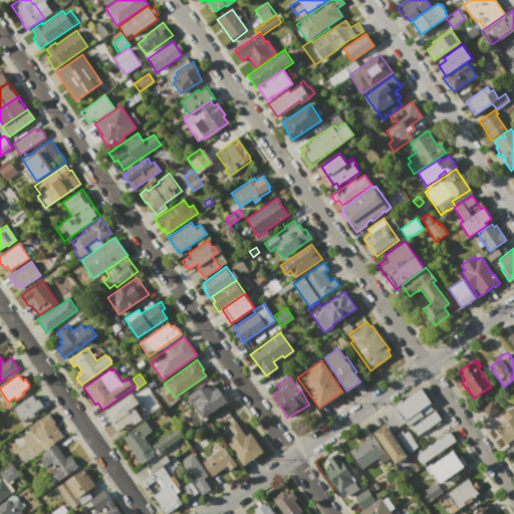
[(208,383),(213,391),(218,387),(228,401),(203,419),(188,398),(208,383)]
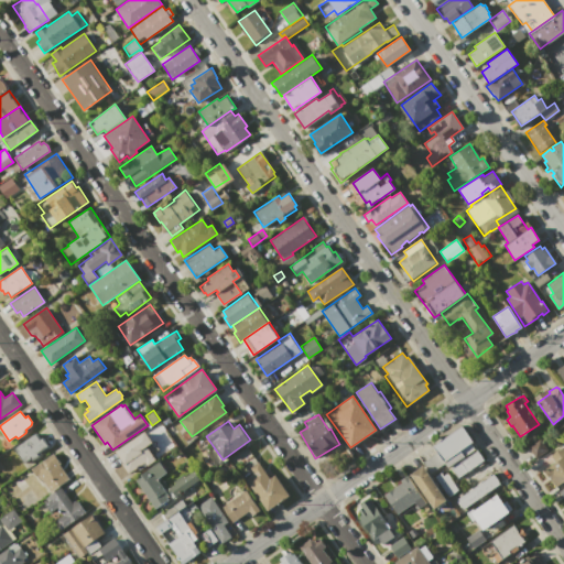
[(432,446),(463,425),(473,441),(470,443),(474,448),(476,446),(485,458),(455,479),(445,464),(430,474),(422,463),(436,453),(432,446)]
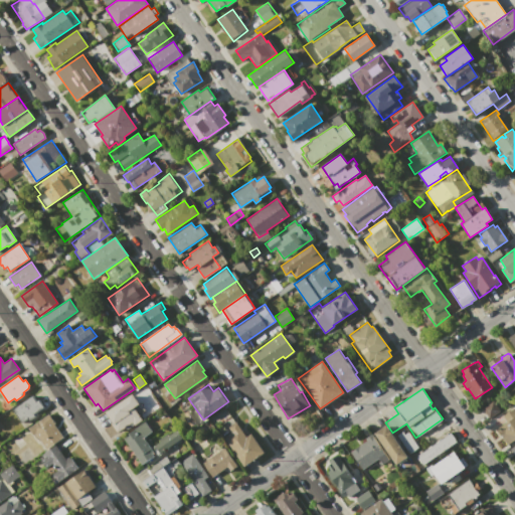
[(132,393),(139,404),(141,402),(146,409),(139,414),(142,419),(134,425),(134,424),(127,430),(126,427),(118,433),(111,422),(112,422),(105,412),(132,393)]
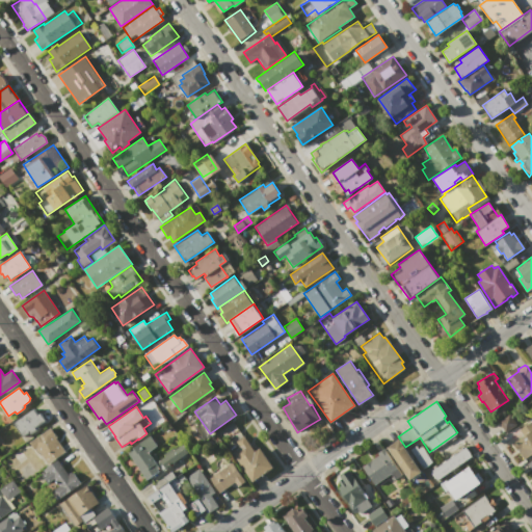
[(33,408),(37,415),(40,413),(47,423),(30,434),(29,432),(23,436),(14,423),(33,408)]
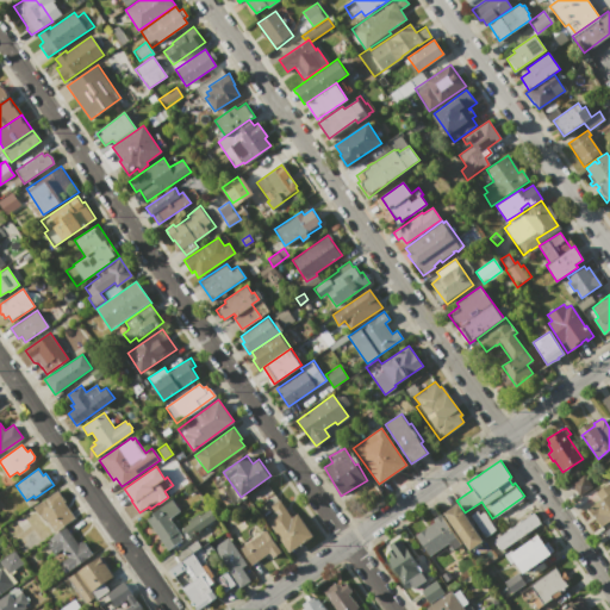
[(584,474),(593,487),(580,497),(571,484),(584,474)]
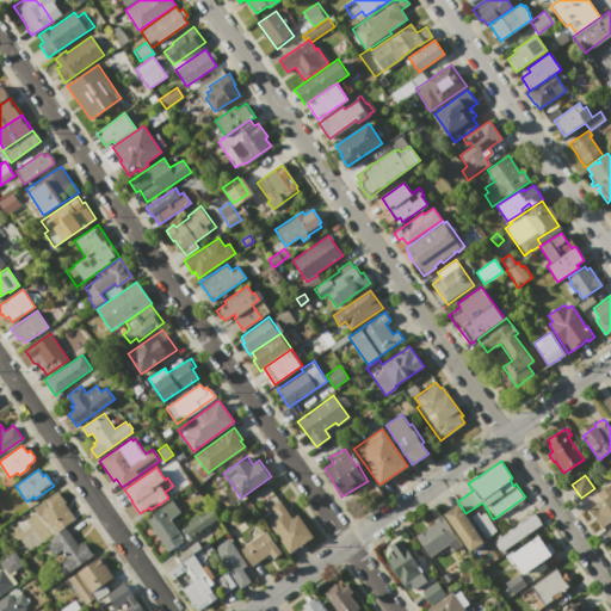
[(610,520),(600,528),(588,508),(600,501),(596,494),(610,483),(610,520)]
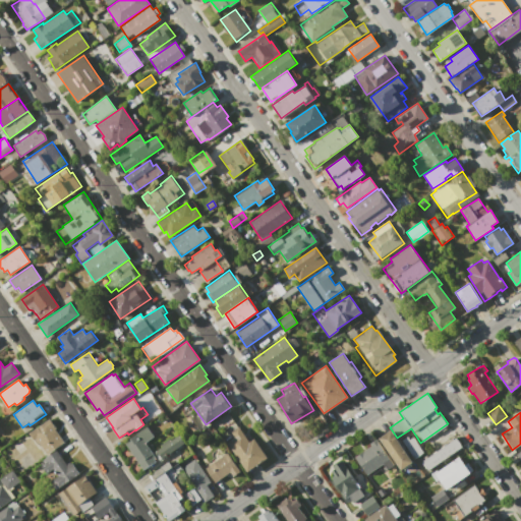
[(49,418),(56,428),(55,428),(64,443),(47,454),(40,444),(39,445),(36,439),(34,440),(29,432),(49,418)]
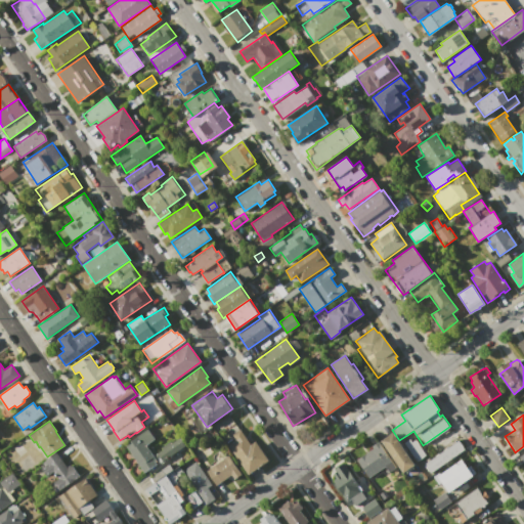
[(124,444),(147,429),(155,438),(145,444),(158,463),(143,473),(124,444)]
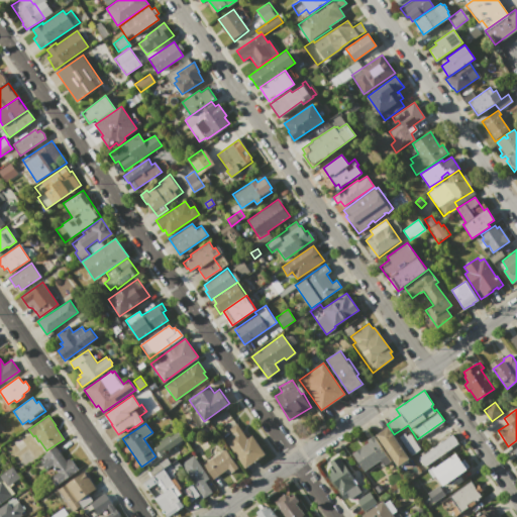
[(225,439),(232,434),(228,428),(236,423),(246,438),(252,434),(266,454),(244,469),(225,439)]
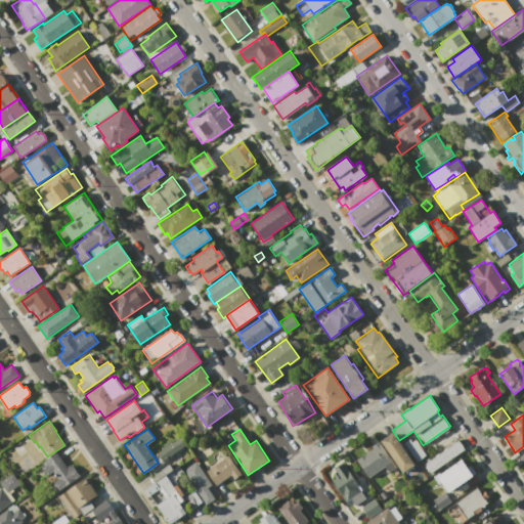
[(393,432),(416,465),(412,467),(413,468),(407,472),(406,471),(403,474),(380,441),(393,432)]
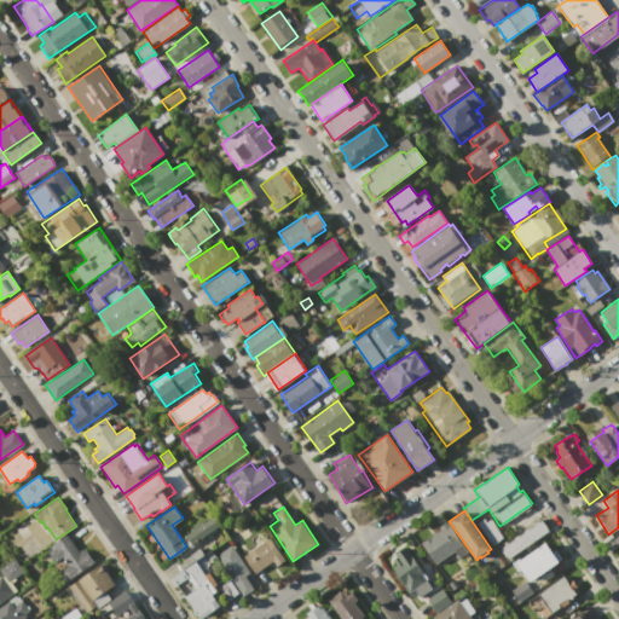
[(212,516),(219,526),(191,544),(185,534),(191,531),(190,528),(200,521),(202,522),(212,516)]
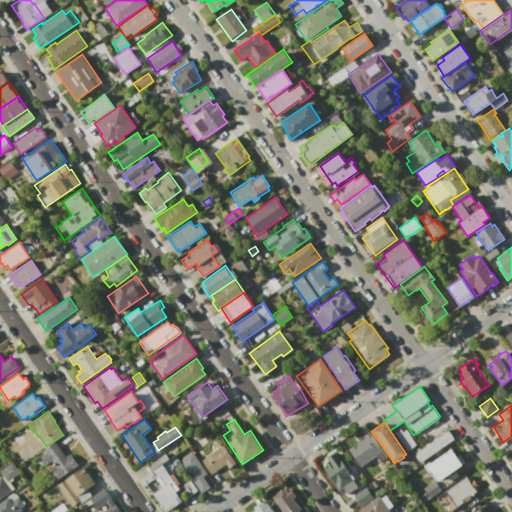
[(394,433),(400,429),(402,431),(406,429),(416,444),(406,451),(394,433)]
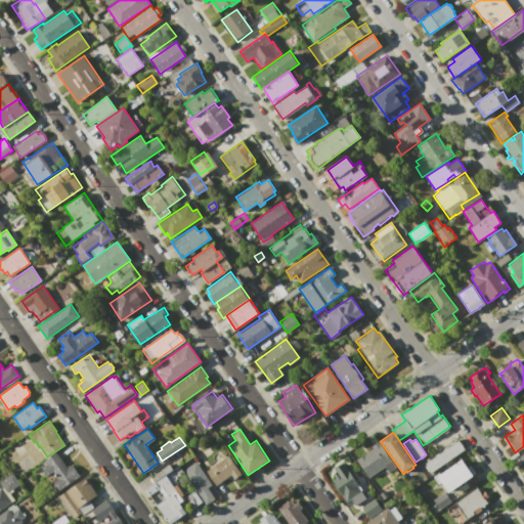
[(422,465),(459,440),(465,449),(428,474),(422,465)]
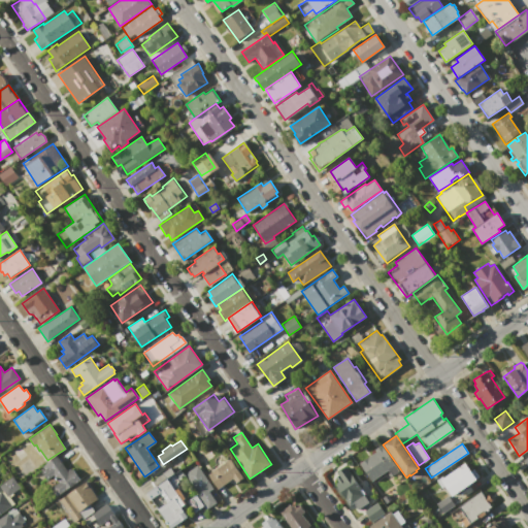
[(359,463),(375,452),(374,450),(381,444),(399,471),(390,477),(386,471),(371,482),(359,463)]
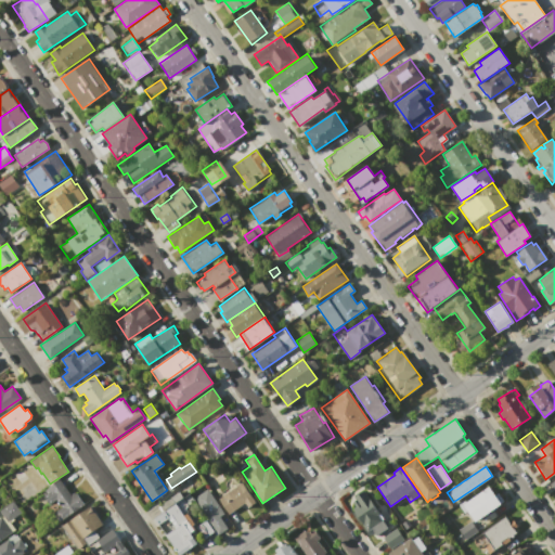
[(61,479),(71,494),(74,492),(75,493),(76,492),(85,504),(61,521),(54,512),(62,506),(56,499),(49,504),(41,492),(61,479)]
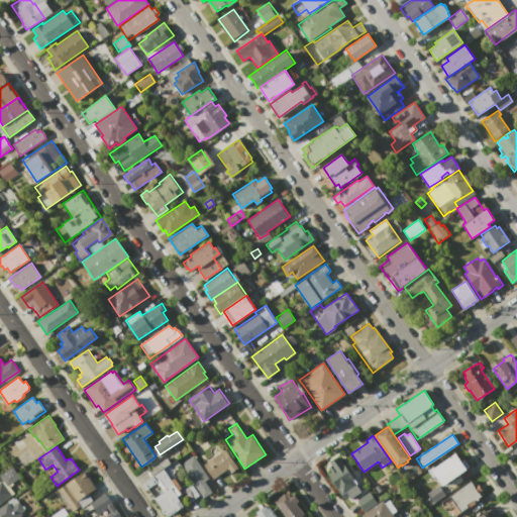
[(225,448),(238,468),(230,473),(227,469),(212,479),(202,464),(225,448)]
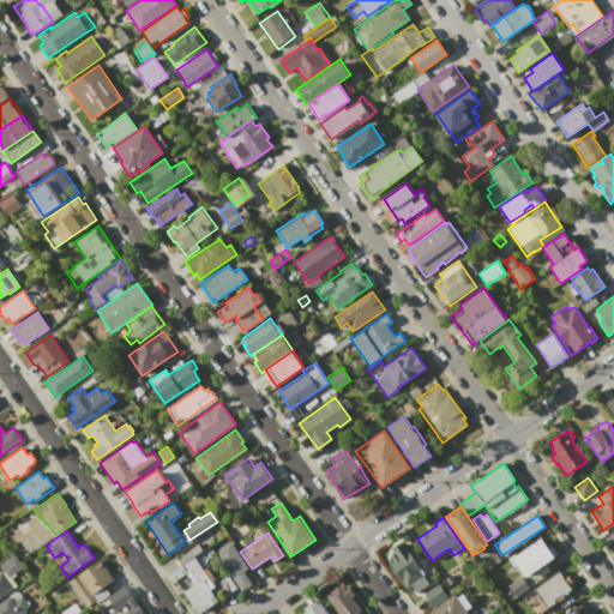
[(541,539),(547,548),(551,546),(558,555),(525,577),(512,558),(541,539)]
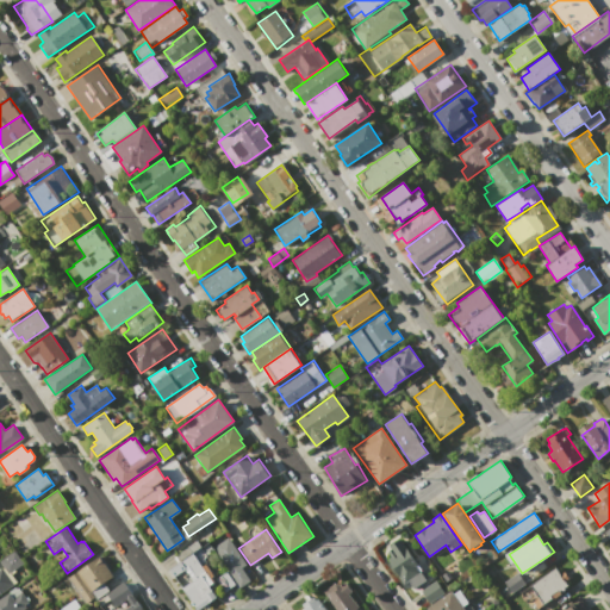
[(226,537),(247,564),(241,567),(251,582),(241,590),(211,548),(226,537)]
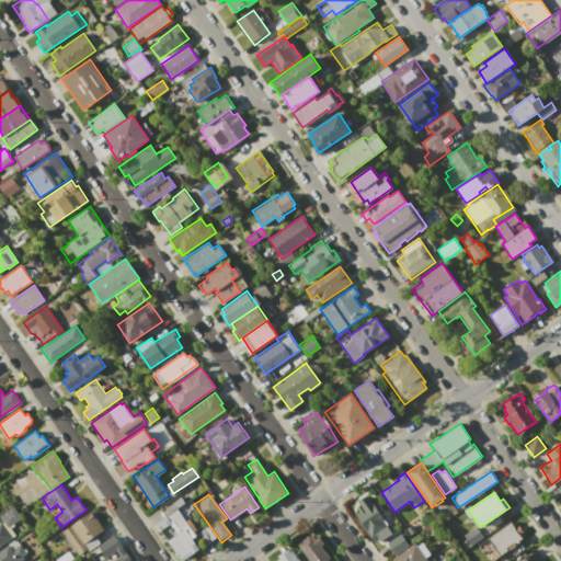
[(368,495),(371,500),(386,519),(384,521),(392,533),(379,541),(375,535),(371,537),(356,514),(358,512),(355,507),(359,505),(357,503),(368,495)]
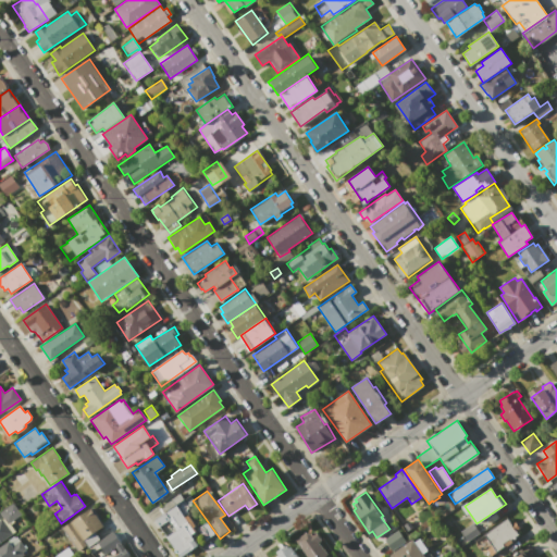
[(8,523),(3,517),(0,514),(0,511),(13,503),(21,514),(9,522),(8,523)]
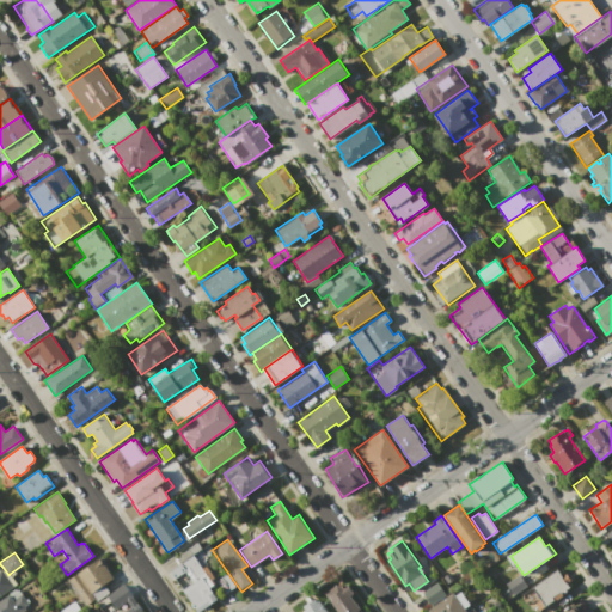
[(193,556),(202,568),(206,565),(214,577),(210,580),(216,588),(212,592),(216,599),(197,611),(182,589),(193,582),(185,571),(175,579),(170,571),(193,556)]
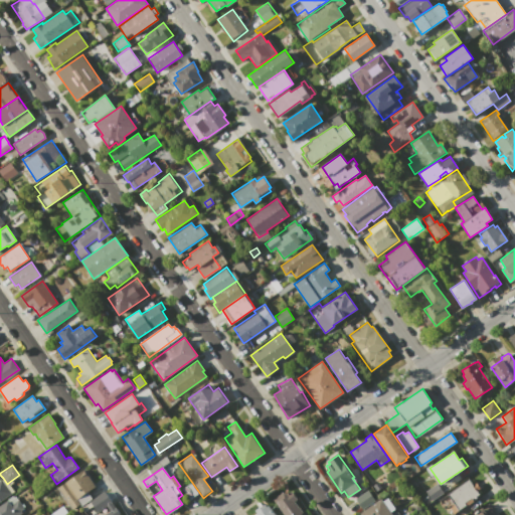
[(83,470),(96,486),(88,492),(92,498),(81,506),(79,503),(71,509),(56,488),(83,470)]
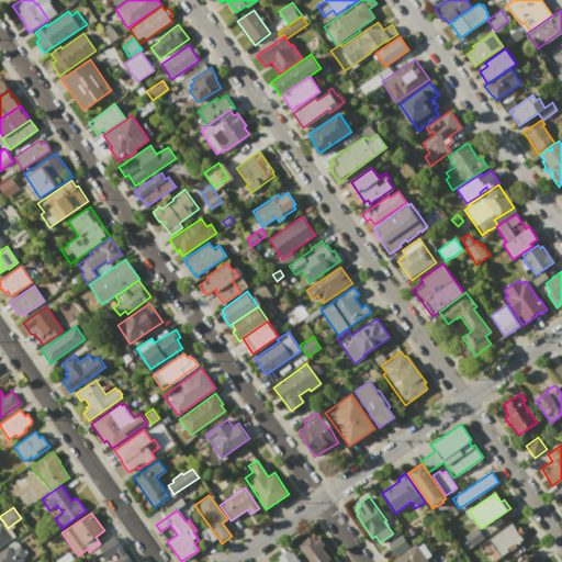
[(0,524),(3,521),(8,528),(9,527),(15,536),(0,546),(0,524)]
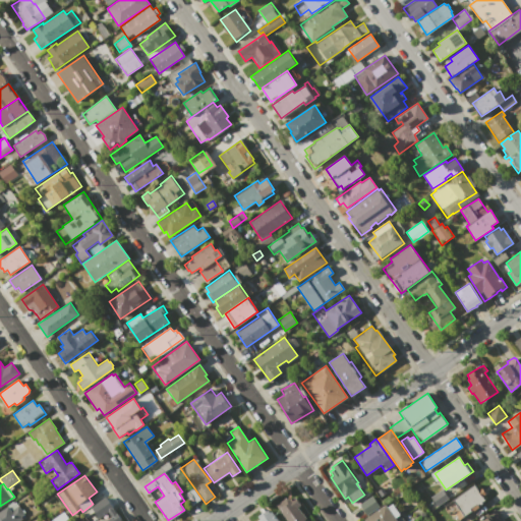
[(474,484),(478,490),(481,488),(484,494),(481,496),(485,501),(458,520),(454,514),(459,511),(452,500),(474,484)]
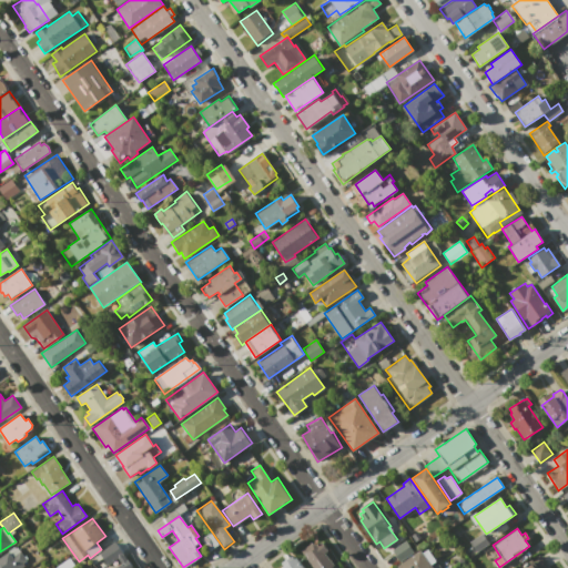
[(483,534),(489,544),(476,553),(469,543),(483,534)]
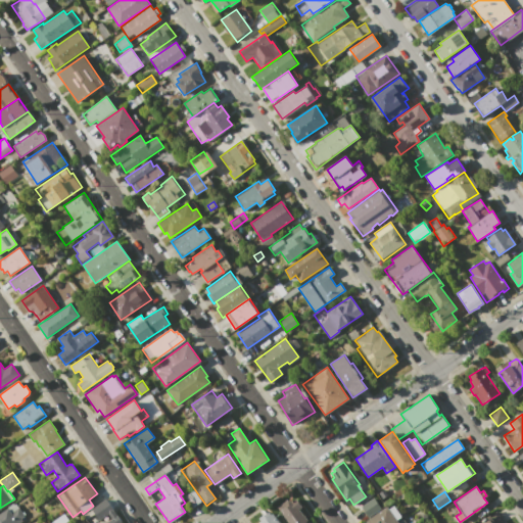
[(374,496),(382,508),(368,517),(360,507),(374,496)]
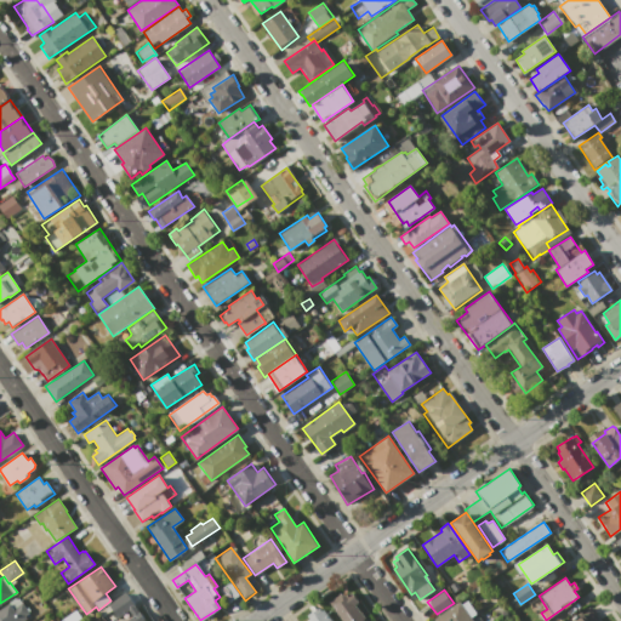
[(341,620),(329,602),(342,592),(345,596),(351,591),(359,602),(354,604),(359,611),(360,610),(366,619),(362,620),(341,620)]
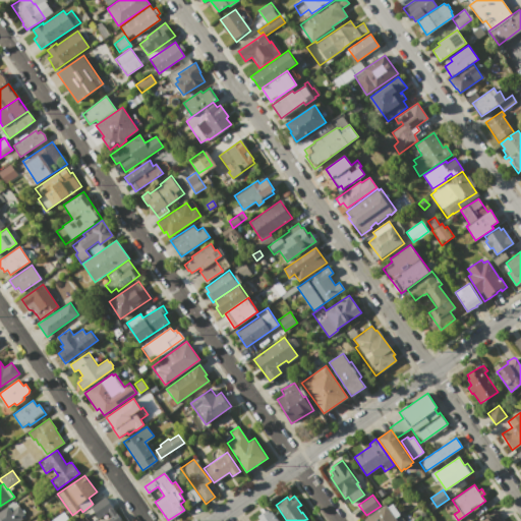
[(106,497),(121,519),(118,520),(105,520),(111,517),(107,512),(98,518),(91,507),(106,497)]
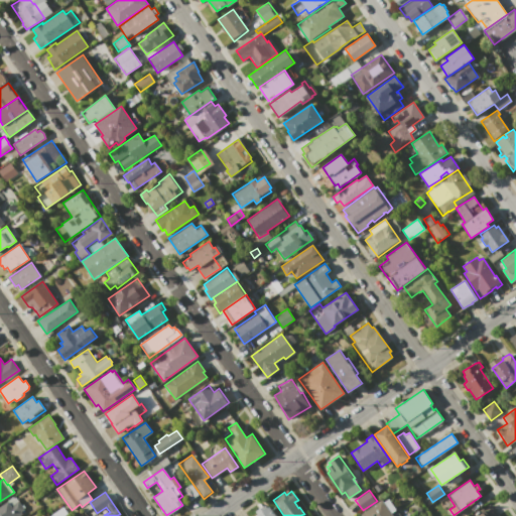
[(0,515),(0,506),(14,497),(24,511),(21,513),(22,514),(19,515),(0,515)]
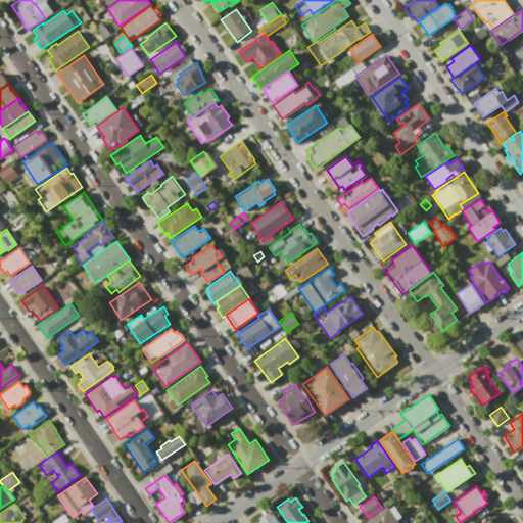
[(386,507),(397,522),(367,522),(366,521),(386,507)]
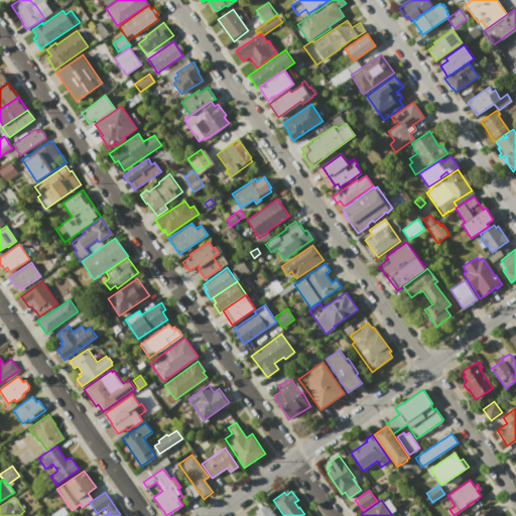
[(255,515),(256,514),(255,511),(265,504),(267,507),(269,506),(275,515),(255,515)]
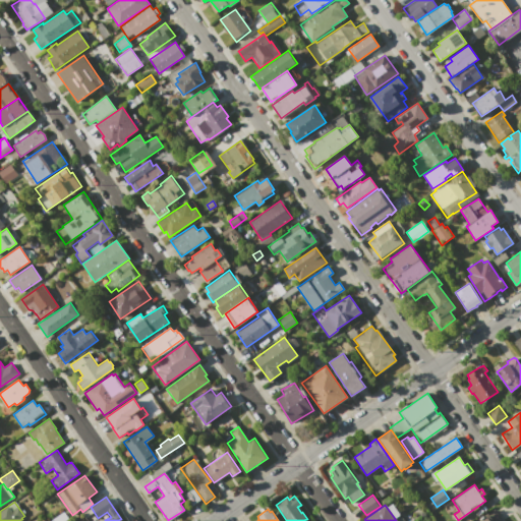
[(475,520),(494,509),(502,520),(475,520)]
